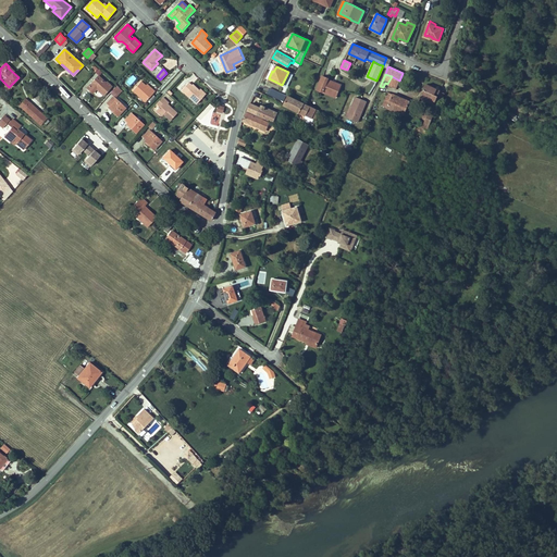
[(111,86),(107,82),(106,83),(97,76),(87,88),(93,93),(96,88),(103,95),(111,86)]
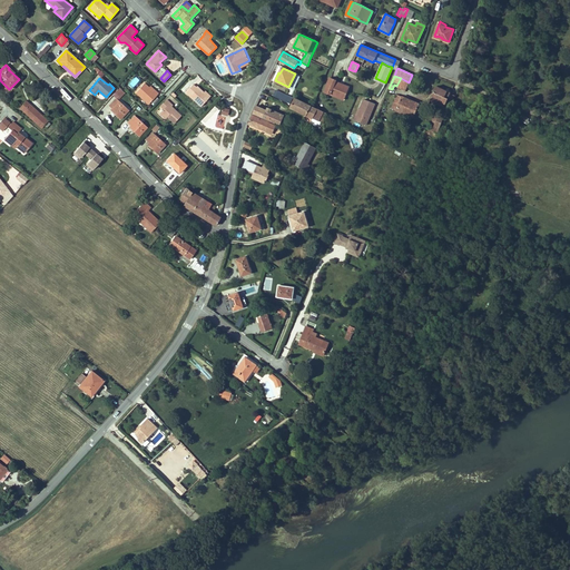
[(330,78),(324,91),(343,99),(349,87),(343,85),(343,86),(340,85),(340,84),(335,81),(336,80),(330,78)]
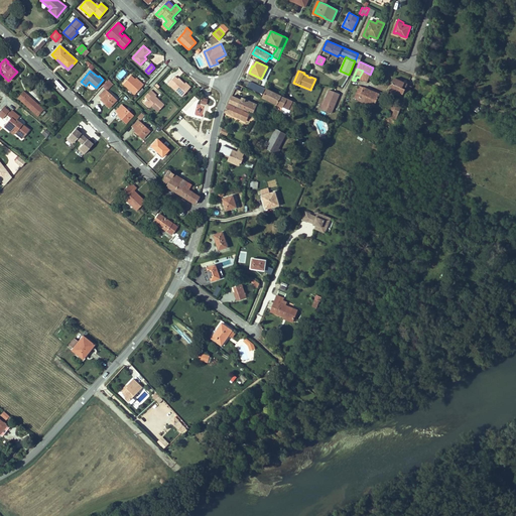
[(370,75),(363,71),(359,78),(367,82),(371,75),(370,75)]
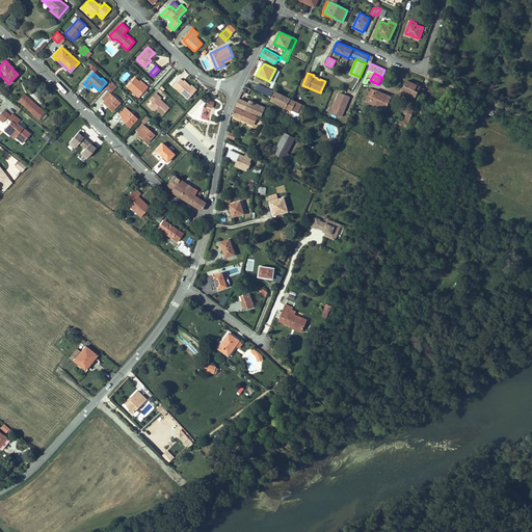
[(144,84),(143,85),(139,81),(134,77),(127,86),(138,98),(141,95),(145,89),(148,87),(144,84)]
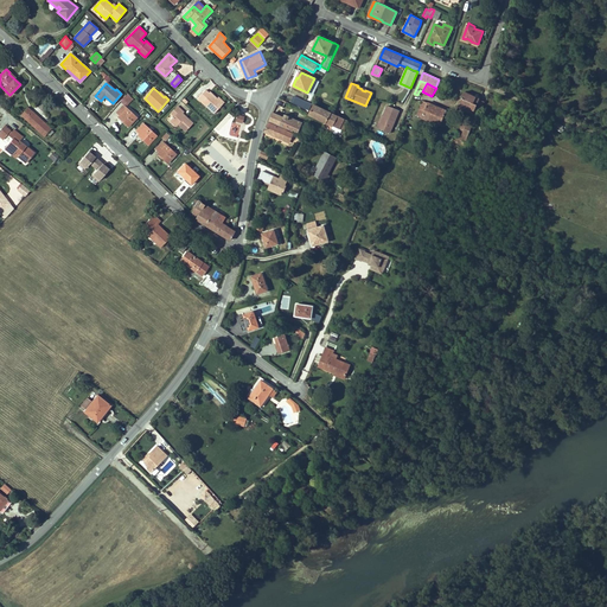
[(205,90),(198,97),(206,107),(213,113),(217,109),(223,104),(216,98),(210,91),(209,93),(205,90)]
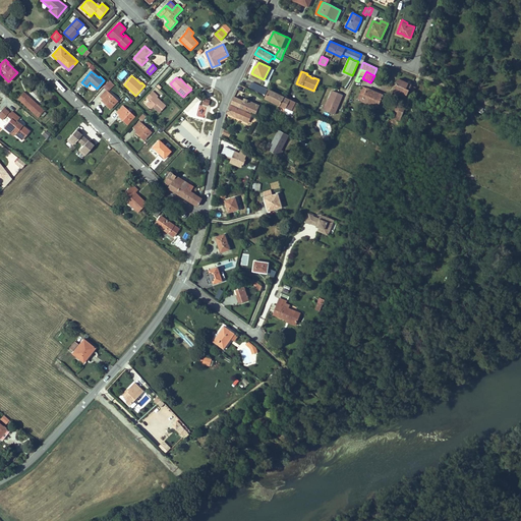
[(393,91),(398,94),(400,92),(407,95),(409,92),(411,85),(412,84),(399,78),(393,91)]
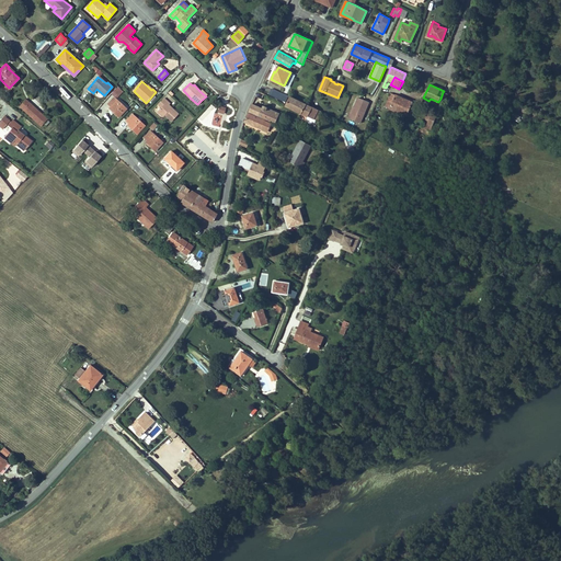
[(272,88),(268,94),(285,102),(288,96),(272,88)]
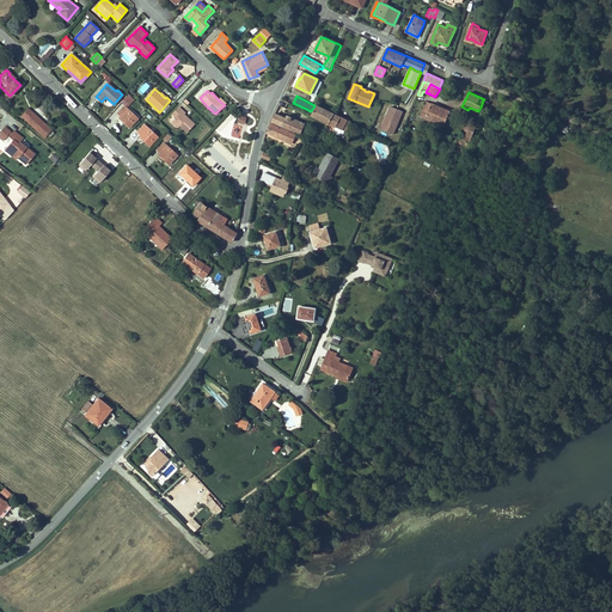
[(444,126),(444,124),(450,111),(426,101),(420,116),(444,126)]
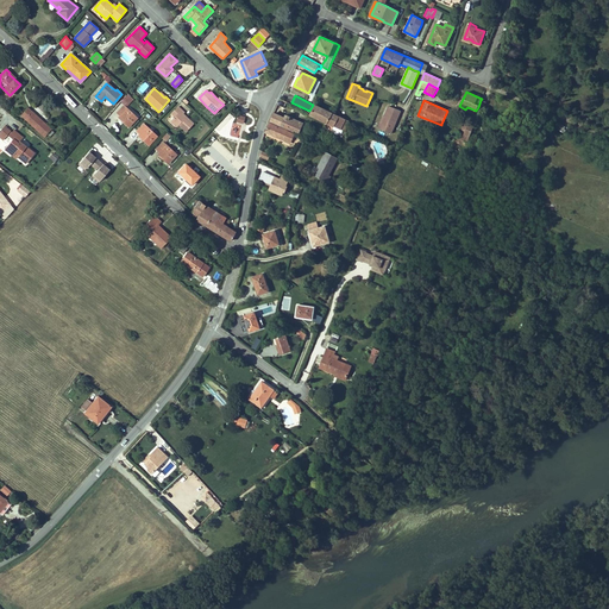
[(339,117),(315,105),(311,114),(334,126),(339,129),(343,131),(344,131),(350,121),(339,115),(339,117)]
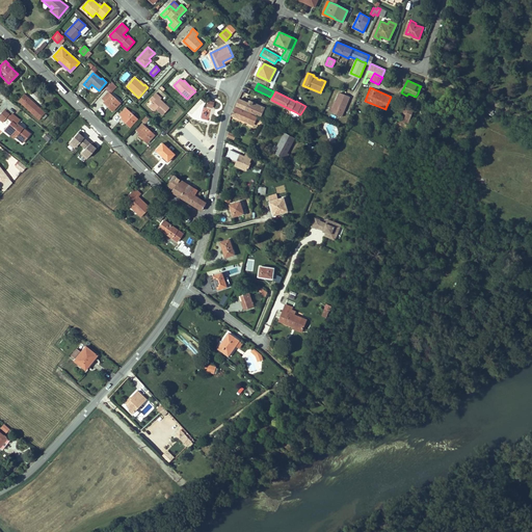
[(120,103),(108,92),(102,99),(105,101),(104,103),(112,111),(120,103)]
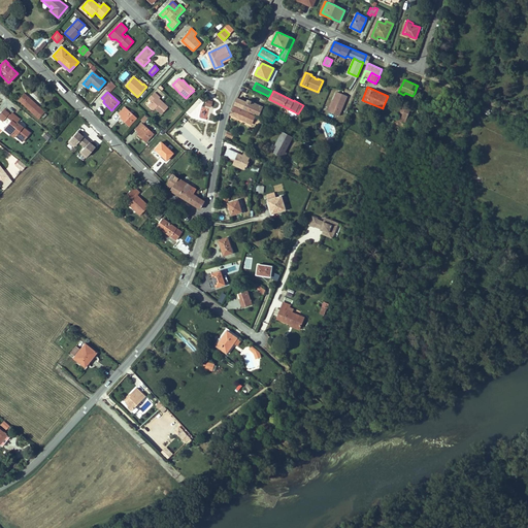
[(337,92),(334,100),(331,107),(334,108),(332,112),(339,116),(348,96),(337,92)]
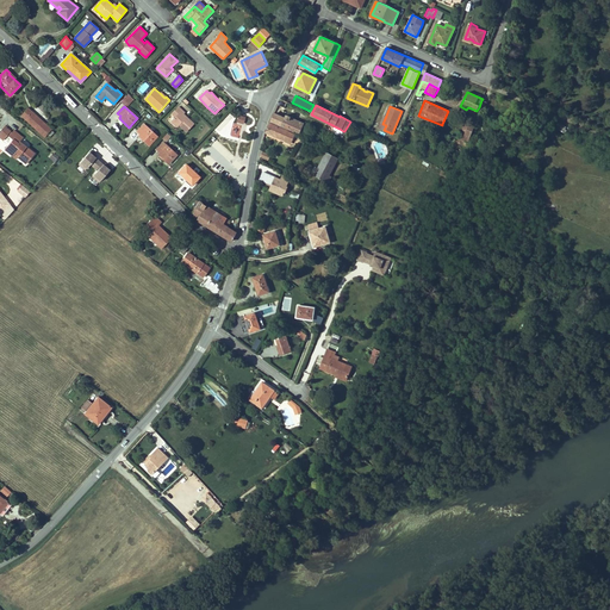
[(175,111),(184,118),(186,117),(184,114),(185,112),(178,107),(175,111)]
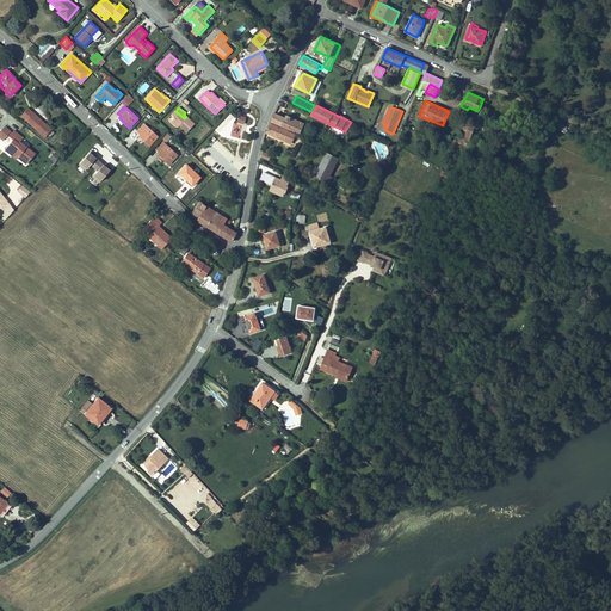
[(176,117),(171,121),(178,127),(179,125),(186,131),(195,124),(186,117),(184,118),(176,111),(172,115),(176,117)]
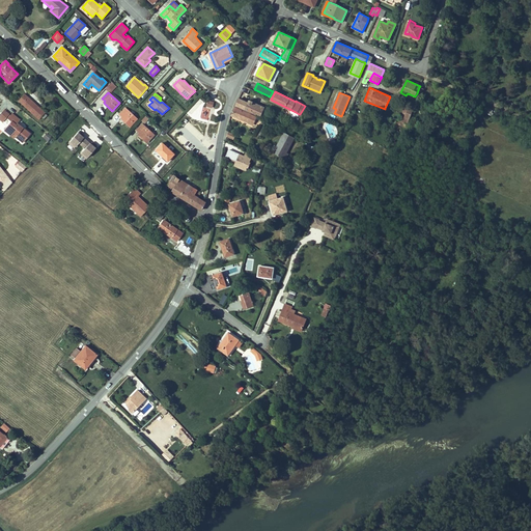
[(389,110),(394,98),(390,96),(385,108),(389,110)]
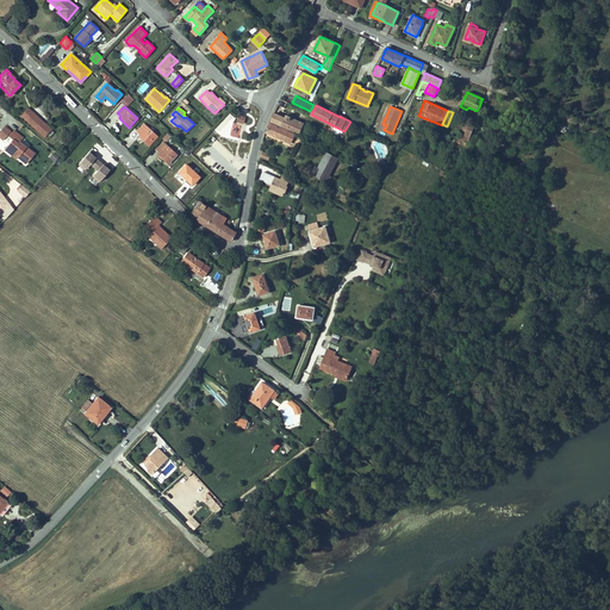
[(25,112),(22,116),(44,136),(47,134),(49,136),(54,132),(31,112),(29,114),(25,112)]
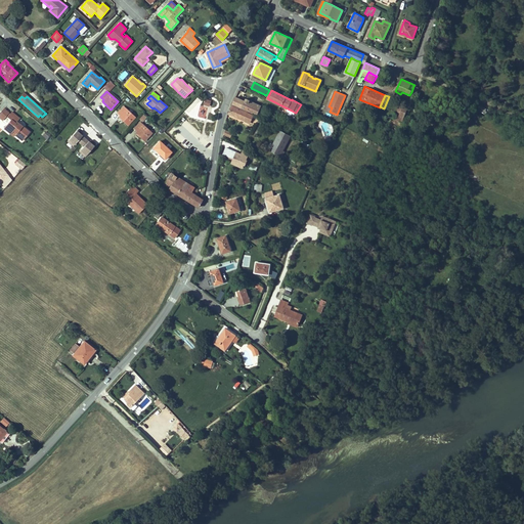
[(246,110),(250,101),(250,100),(247,98),(246,101),(235,97),(232,103),(246,110)]
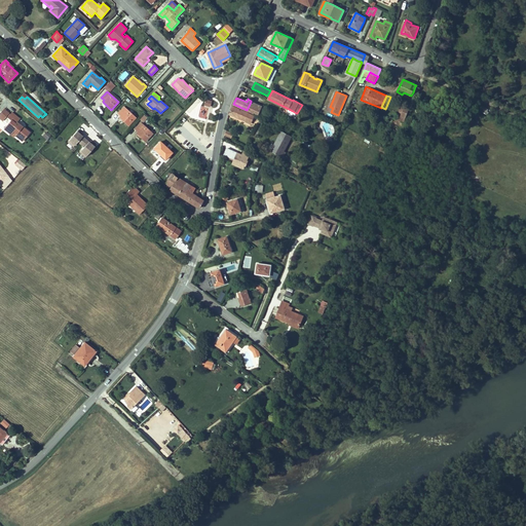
[(247,110),(258,115),(262,106),(251,102),(247,110)]
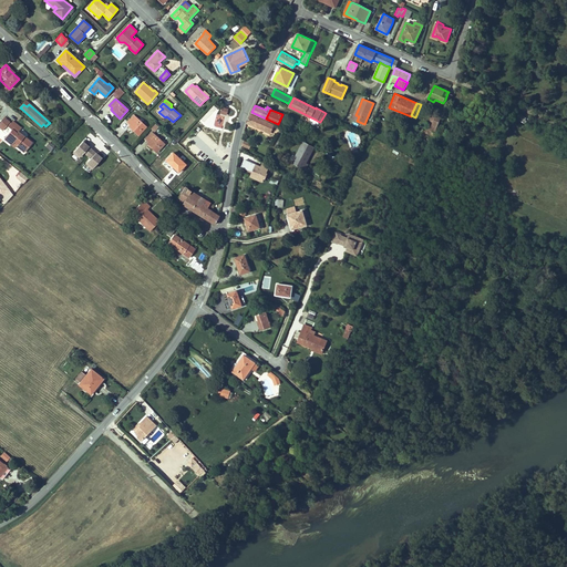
[(269,136),(276,125),(251,114),(247,125),(269,136)]
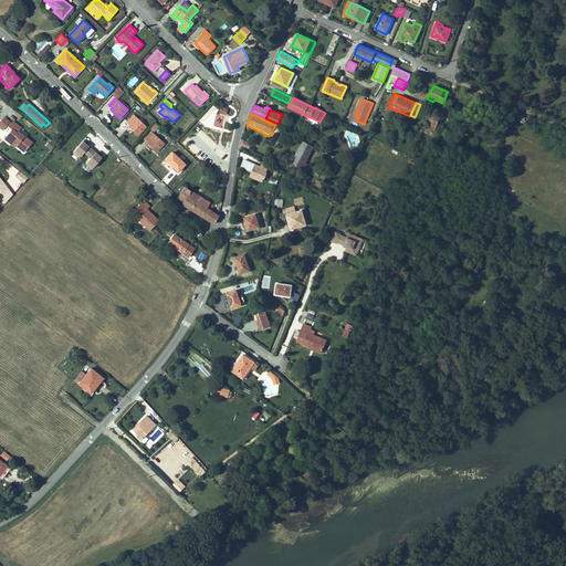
[(145,126),(134,115),(127,122),(130,125),(129,126),(138,135),(145,126)]
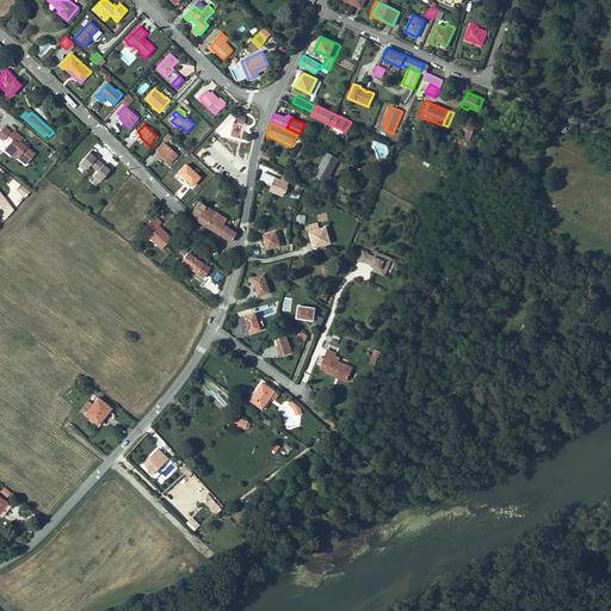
[(475,128),(469,125),(467,130),(463,129),(463,133),(466,134),(464,137),(470,140),(475,128)]
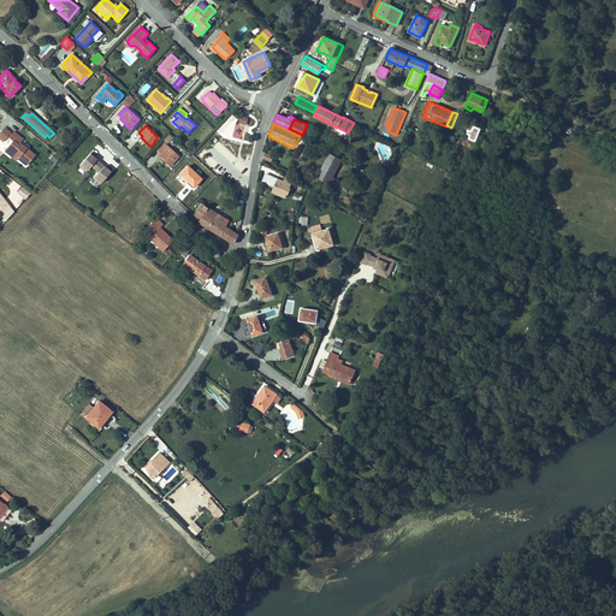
[(0,138),(4,141),(11,132),(5,129),(0,134),(0,138)]
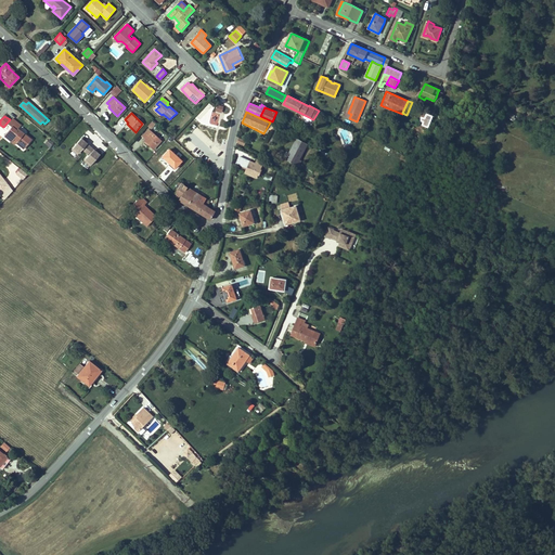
[(21,125),(16,121),(12,126),(5,133),(13,140),(14,138),(17,141),(16,142),(24,149),(31,140),(17,129),(21,125)]
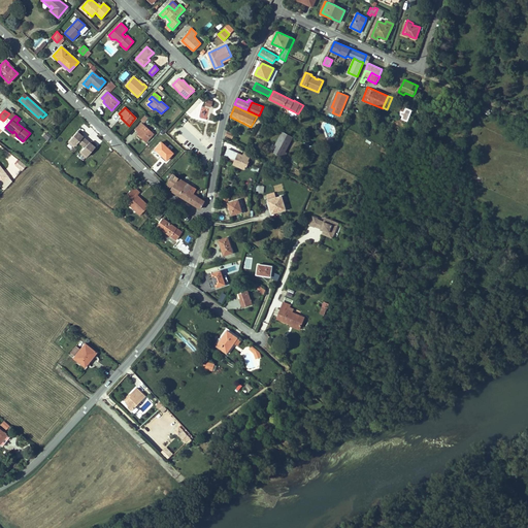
[(261,119),(257,117),(251,127),(254,127),(258,126),(261,120),(261,119)]
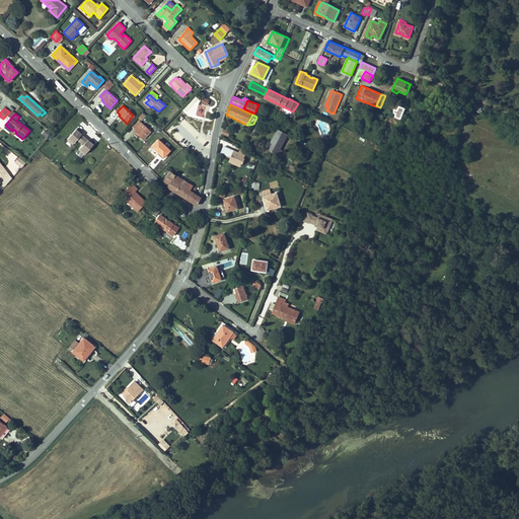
[(260,119),(256,118),(253,124),(249,134),(253,135),(256,129),(255,129),(260,119)]
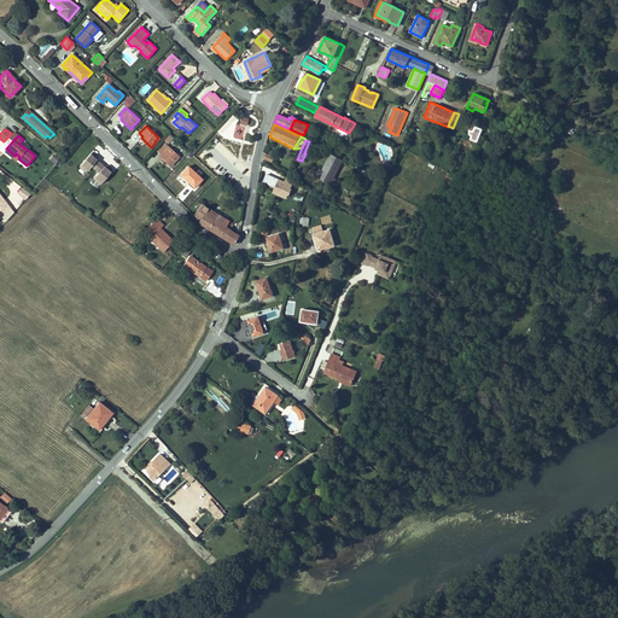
[(179,157),(165,144),(158,151),(162,155),(161,156),(170,165),(179,157)]
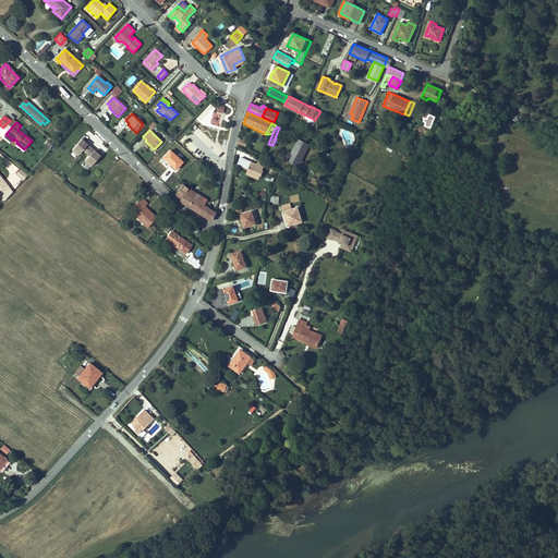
[(85,143),(86,141),(82,137),(73,148),(79,154),(82,150),(85,153),(88,156),(85,160),(92,165),(101,154),(97,150),(96,152),(95,150),(86,144),(85,143)]
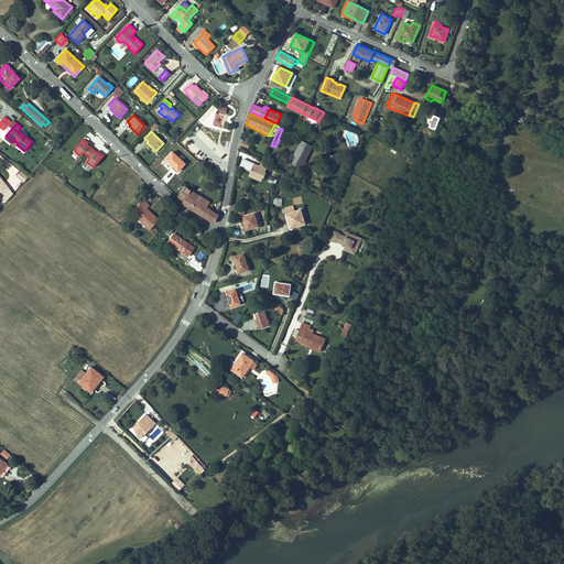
[(293,156),(291,155),(289,160),(304,167),(306,163),(304,162),(313,145),(302,140),(293,156)]
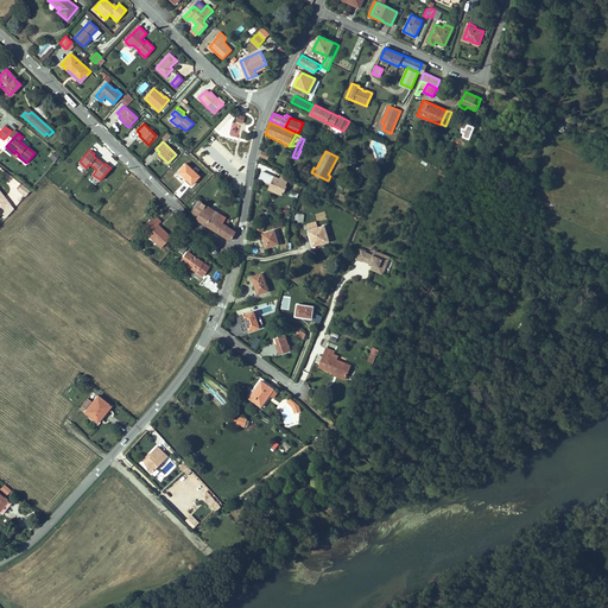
[(198,176),(185,164),(177,172),(185,179),(184,179),(190,185),(198,176)]
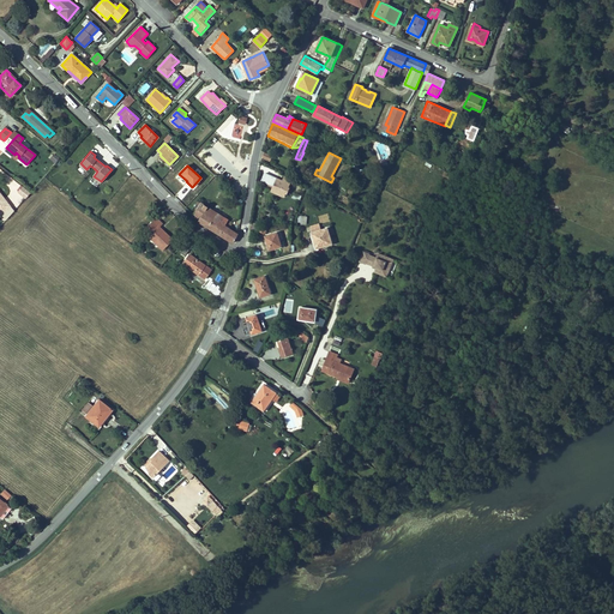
[(365,169),(355,166),(354,168),(355,168),(354,172),(362,175),(365,169)]
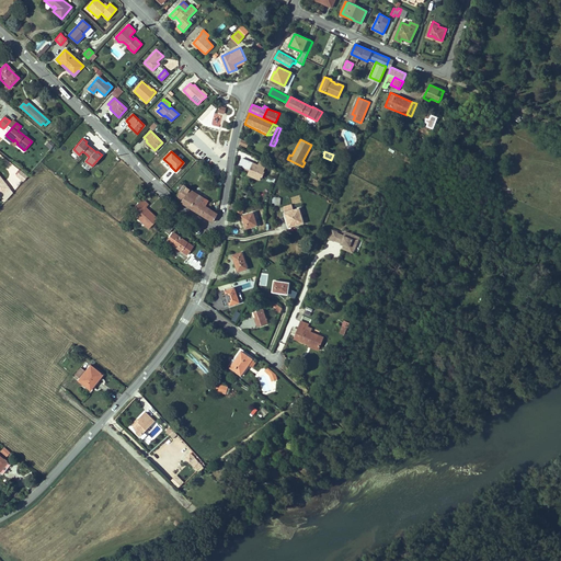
[(259,164),(242,158),(239,167),(249,171),(247,175),(261,181),(262,178),(263,179),(266,172),(265,172),(266,168),(265,167),(267,163),(261,161),(259,164)]
